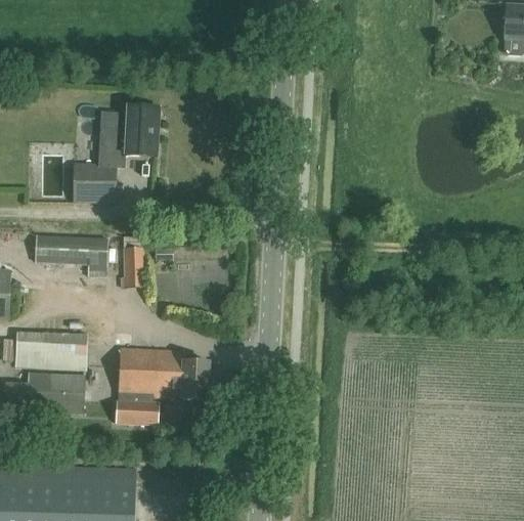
[(504,38),(505,38),(505,50),(508,54),(520,55),(523,51),(523,50),(523,3),(506,3),(504,38)]
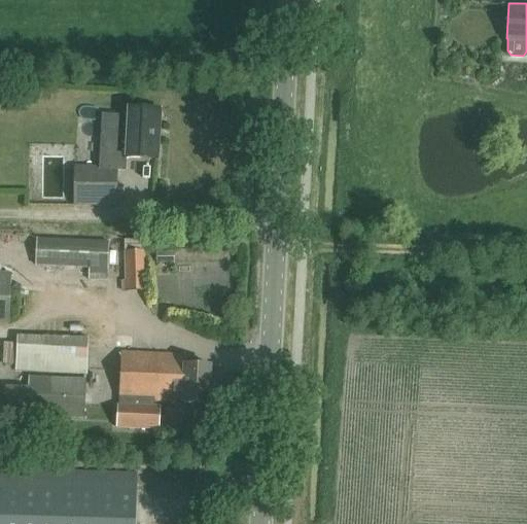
[(156,156),(160,107),(125,105),(124,114),(102,113),(102,114),(104,114),(101,165),(116,165),(116,166),(123,167),(124,154),(156,156)]
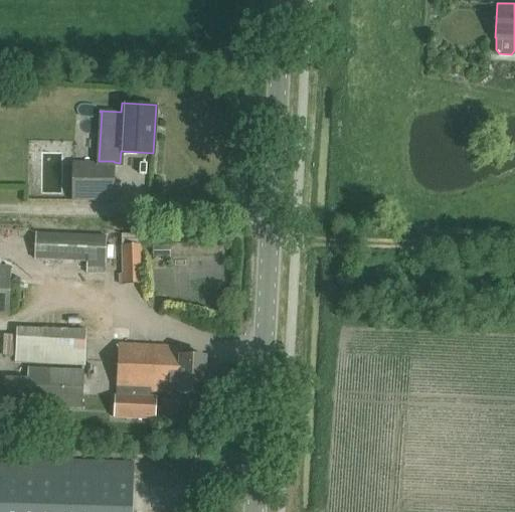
[(64,192),(65,158),(45,158),(44,192),(64,192)]
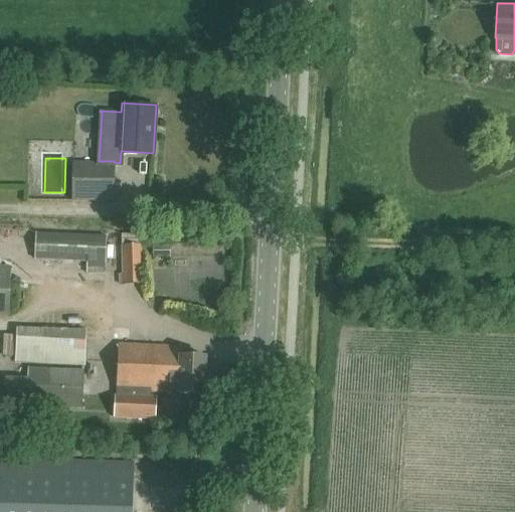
[(114,161),(99,161),(73,161),(73,198),(113,198),(114,162),(114,161)]
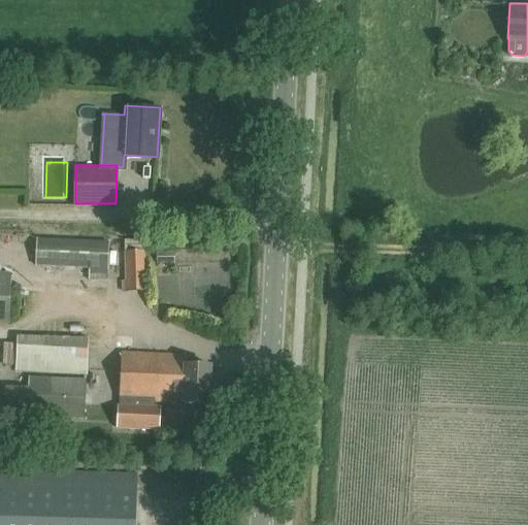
[(34,264),(88,266),(88,277),(107,279),(107,238),(35,235),(34,264)]
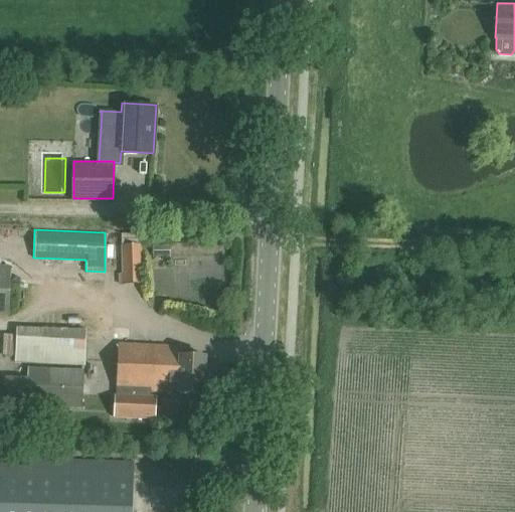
[(122,283),(143,282),(142,242),(121,243),(122,283)]
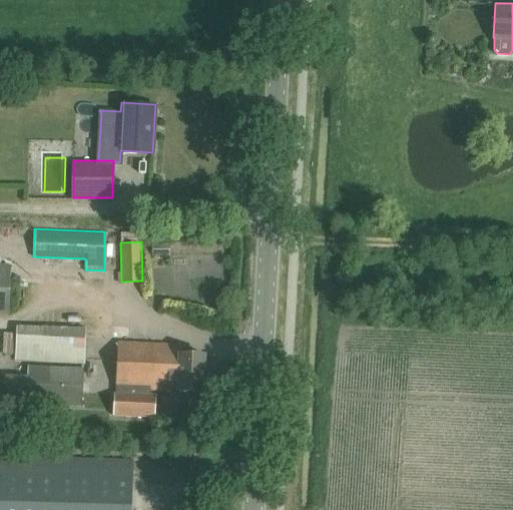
[(169,252),(169,242),(152,241),(151,252),(169,252)]
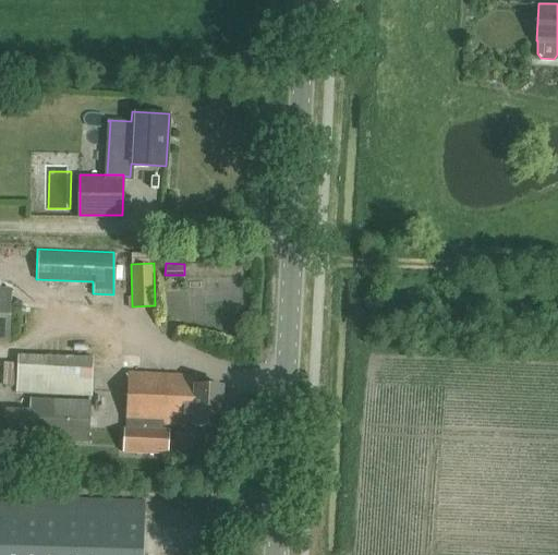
[(0,338),(9,339),(11,287),(0,286),(0,338)]
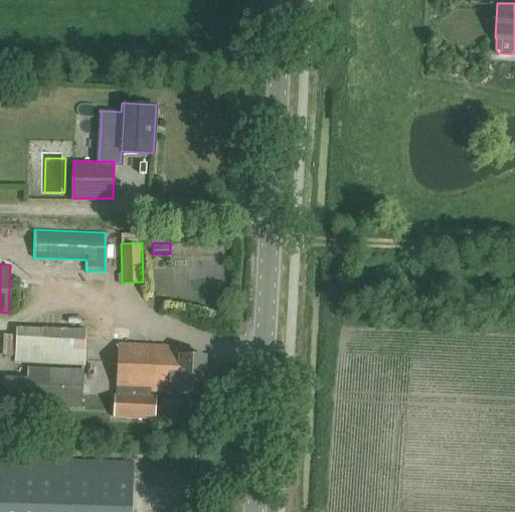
[(14,359),(55,362),(86,363),(87,327),(70,326),(69,327),(57,327),(16,325),(14,359)]
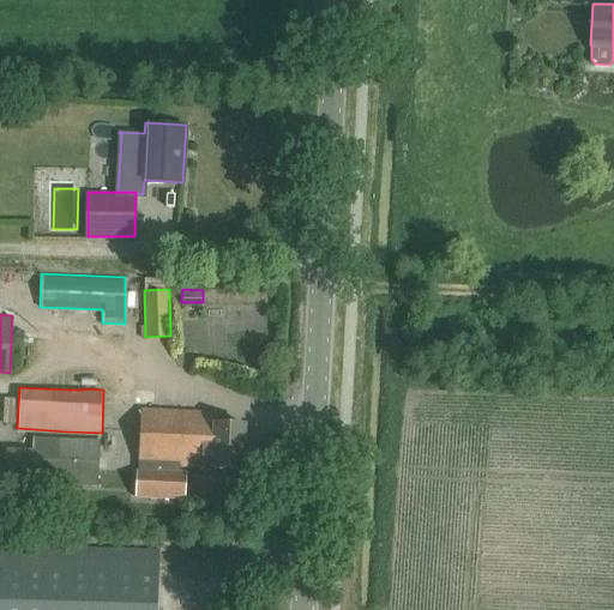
[(186,471),(179,471),(179,464),(212,465),(211,466),(242,467),(244,423),(216,422),(216,410),(140,408),(139,461),(138,461),(137,479),(137,495),(185,497),(186,471)]
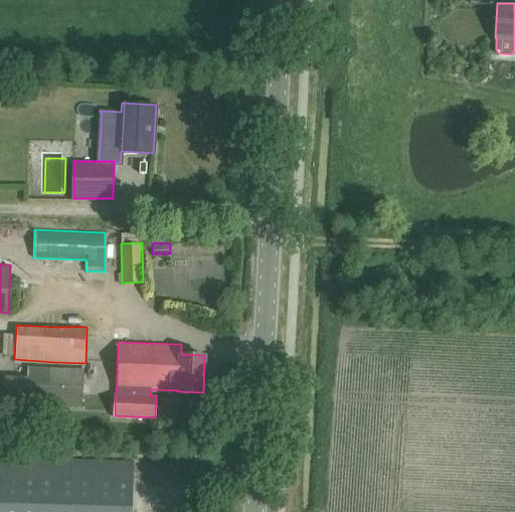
[(28,364),(27,374),(4,373),(3,404),(26,404),(81,406),(82,366),(28,364)]
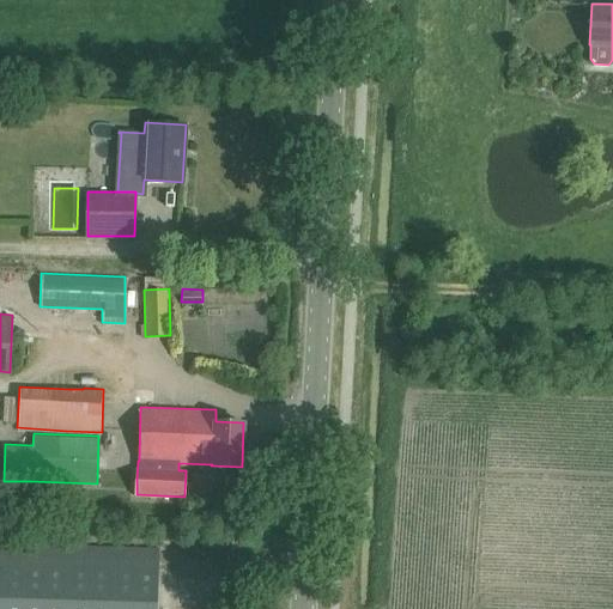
[(0,608),(157,608),(159,548),(0,543),(0,608)]
